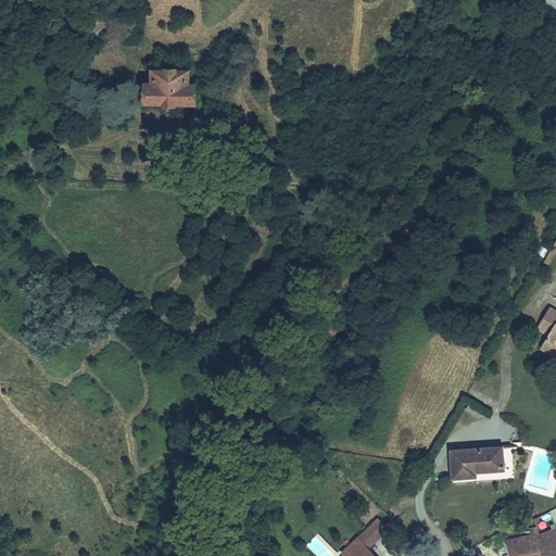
[(187,71),(154,71),(154,85),(147,85),(147,102),(165,102),(165,104),(176,104),(176,102),(193,103),(194,85),(187,85),(187,71)]
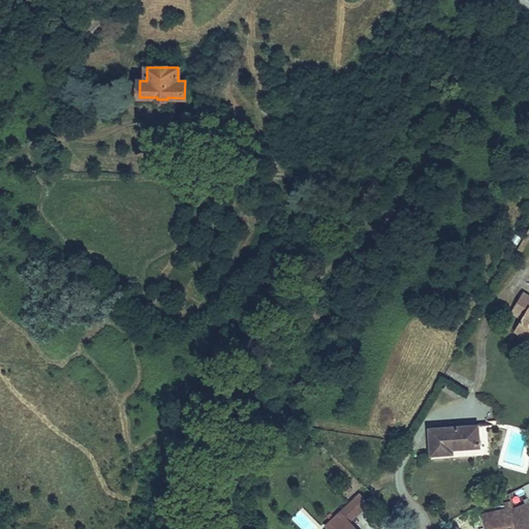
[(522,253),(528,241),(528,239),(525,237),(517,250),(522,253)]
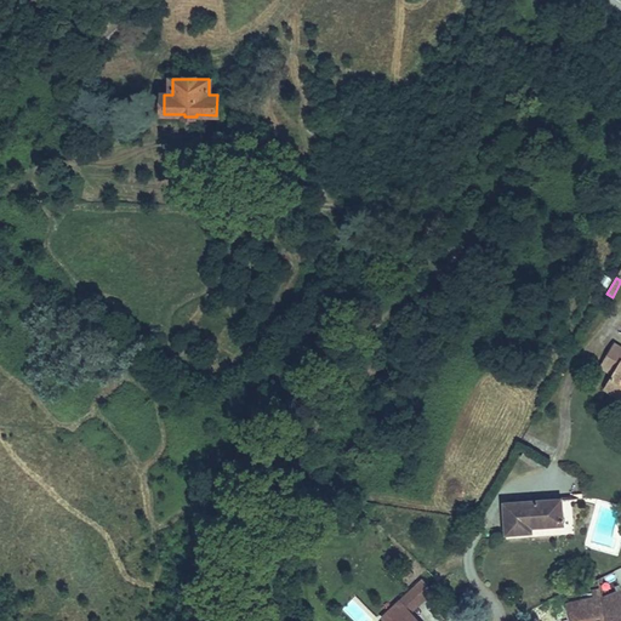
[(613,375),(605,388),(620,397),(620,363),(620,364),(608,357),(602,369),(613,375)]
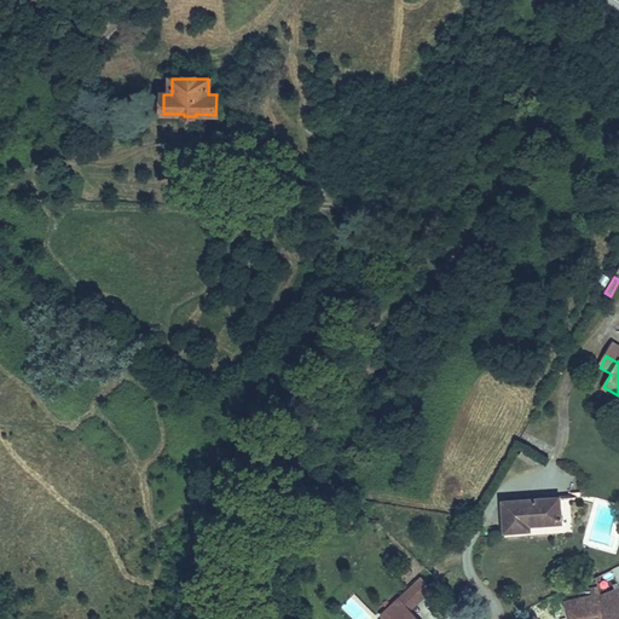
[(570,498),(503,502),(505,532),(530,531),(531,536),(572,533),(570,498)]
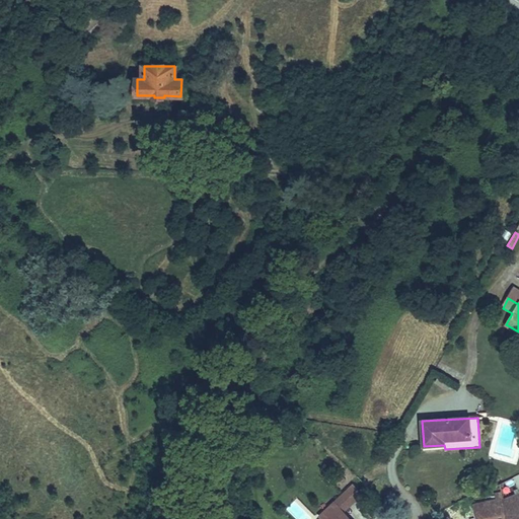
[(365,486),(359,479),(353,485),(360,491),(365,486)]
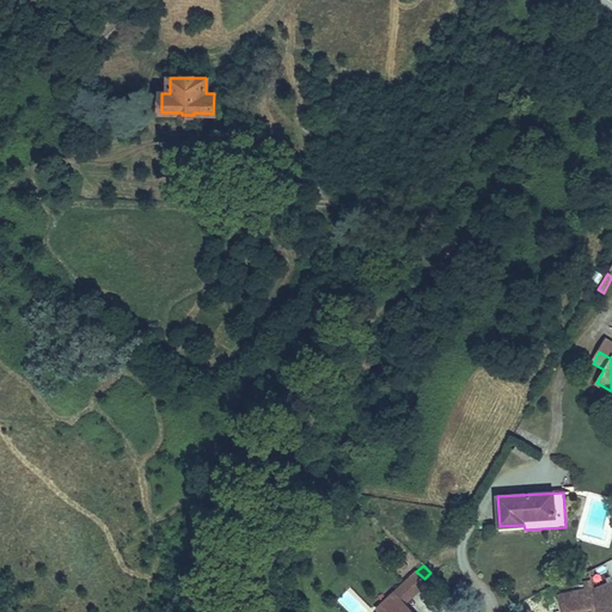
[(416,573),(402,586),(412,595),(426,582),(416,573)]
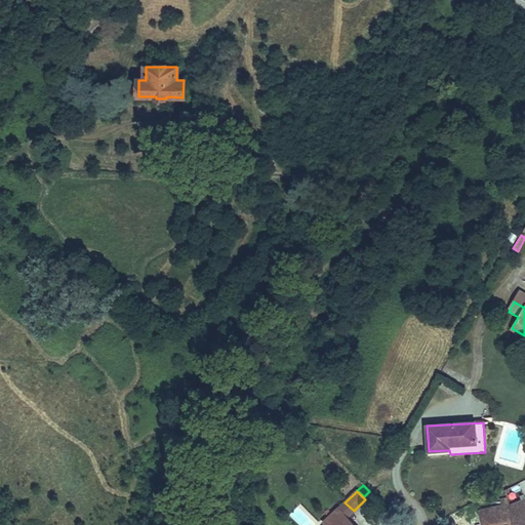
[(512,519),(524,516),(524,497),(509,506),(512,519)]
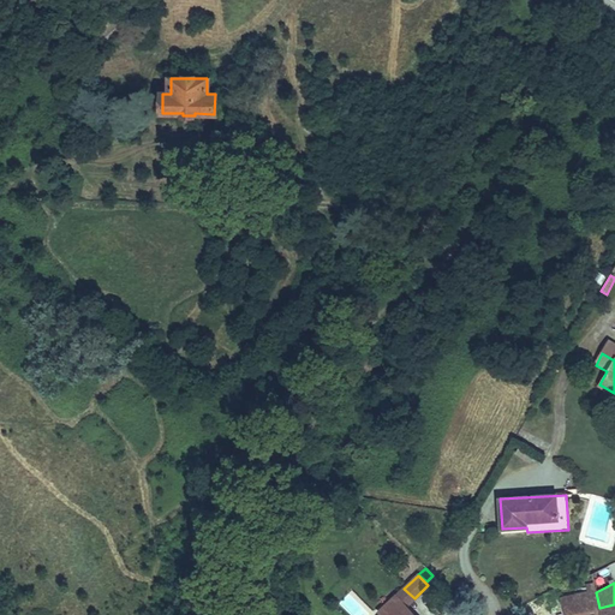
[(599,614),(599,608),(596,592),(595,585),(587,586),(589,593),(561,599),(565,614),(599,614)]
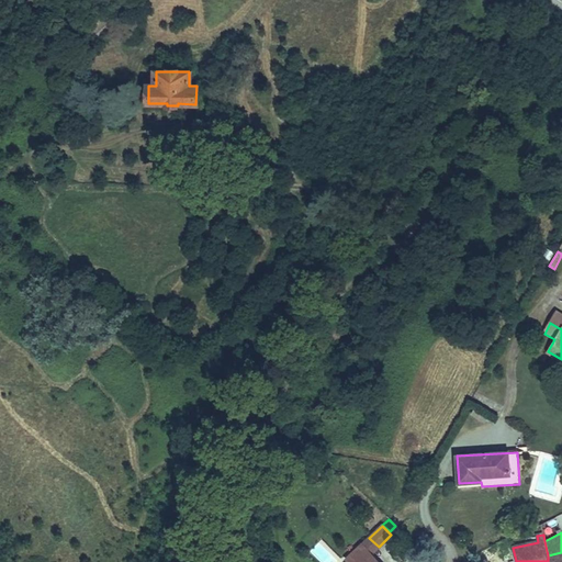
[(369,538),(361,544),(370,554),(379,547),(369,538)]
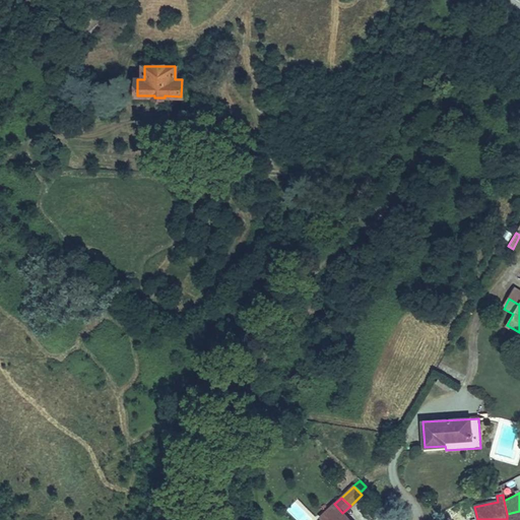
[(349,519),(342,513),(334,504),(321,517),(323,519),(349,519)]
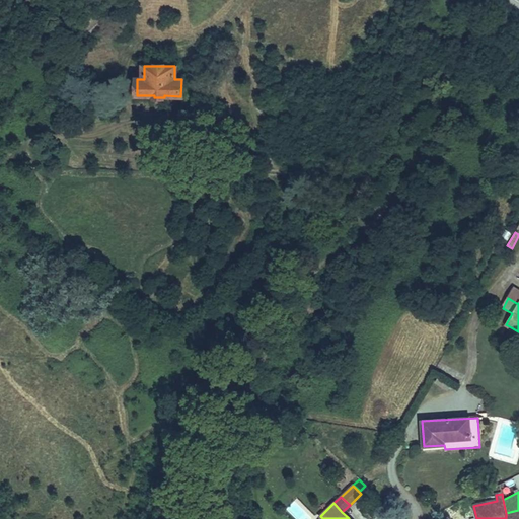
[(518,518),(518,510),(506,513),(506,518),(518,518)]
